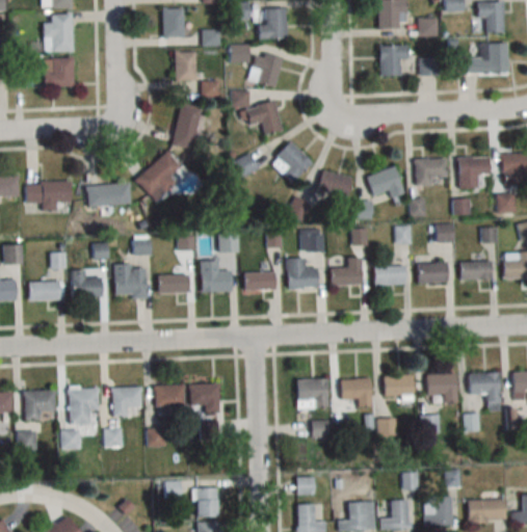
[(43,0),(43,8),(73,8),(72,0),(43,0)]
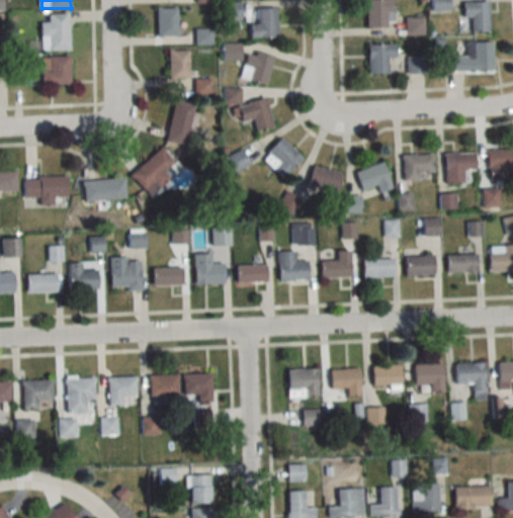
[(400,0),(368,0),(368,27),(400,27),(400,0)]
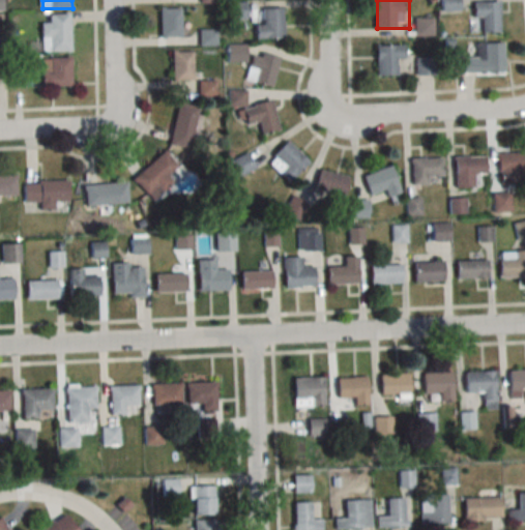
[(444,0),(445,10),(462,10),(461,0),(444,0)]
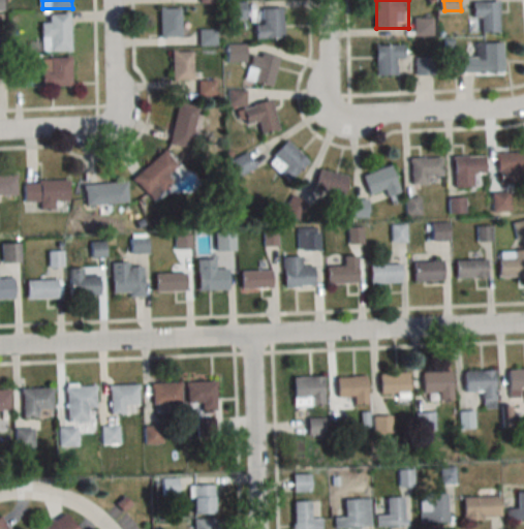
[(484,18),(484,32),(501,32),(501,1),(475,1),(475,18),(484,18)]
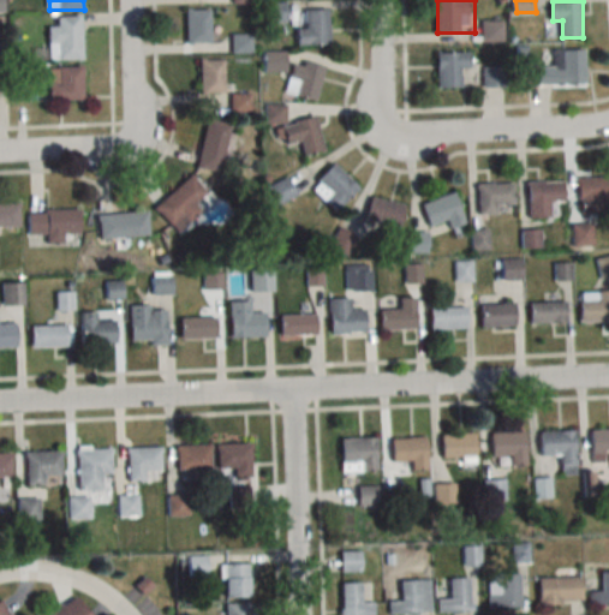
[(288,22),(288,4),(269,4),(269,22),(288,22)]
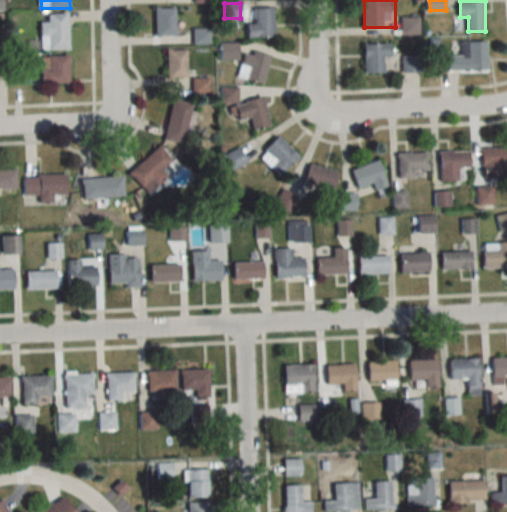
[(276,37),(276,8),(257,8),(257,23),(250,23),(250,37),(276,37)]
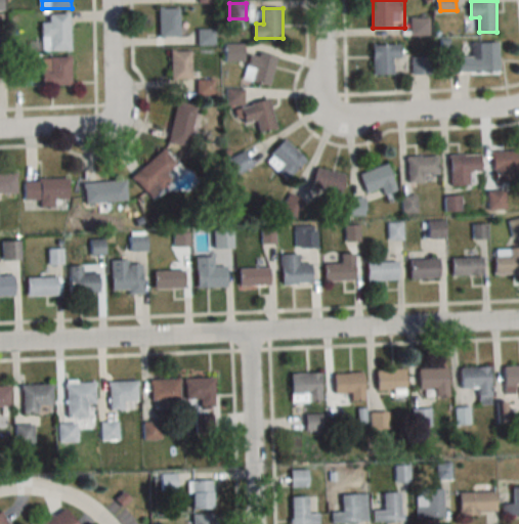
[(161,9),(161,38),(181,38),(181,9),(161,9)]
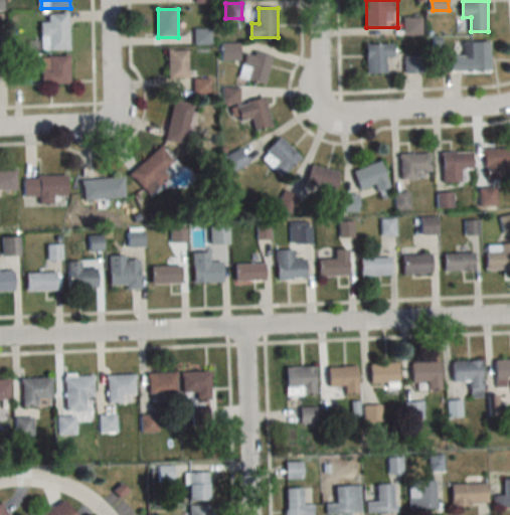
[(43,22),(43,50),(70,50),(70,14),(49,14),(49,22),(43,22)]
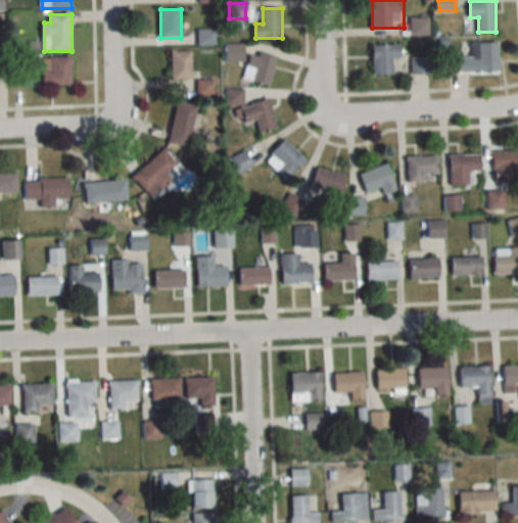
[(431,36),(431,18),(412,18),(412,36),(431,36)]
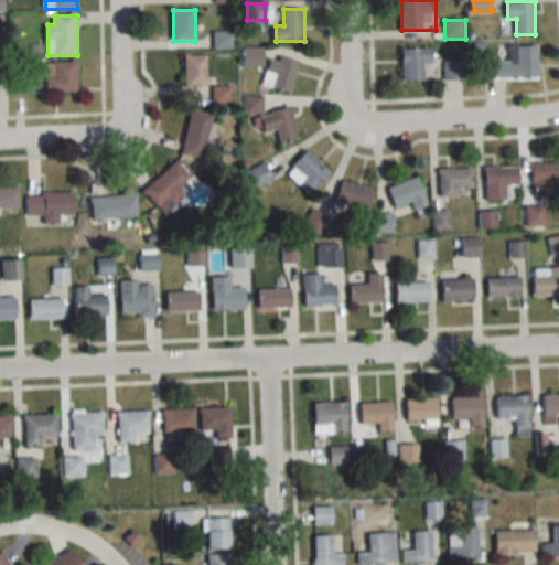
[(216,49),(235,49),(235,32),(216,32),(216,49)]
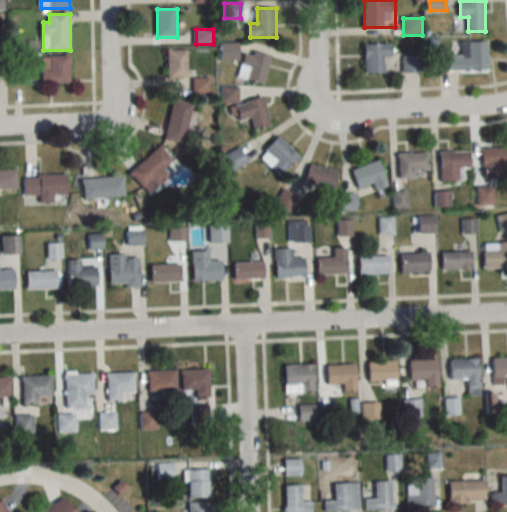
[(449,71),(490,71),(490,41),(462,41),(462,56),(449,56),(449,71)]
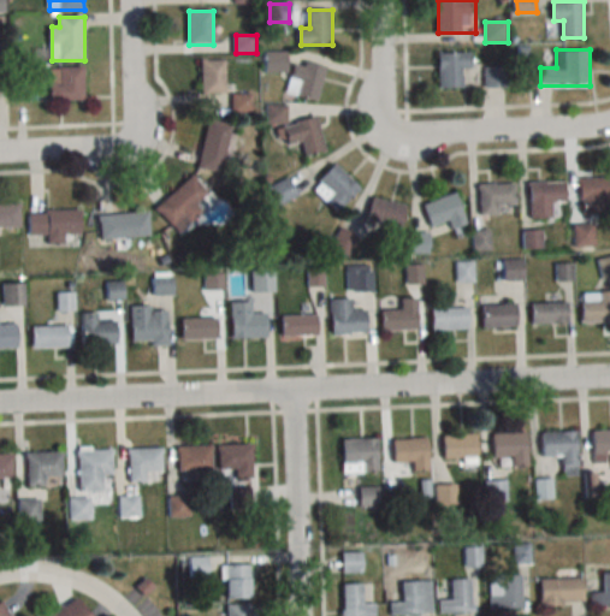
[(267,71),(286,71),(286,53),(267,53),(267,71)]
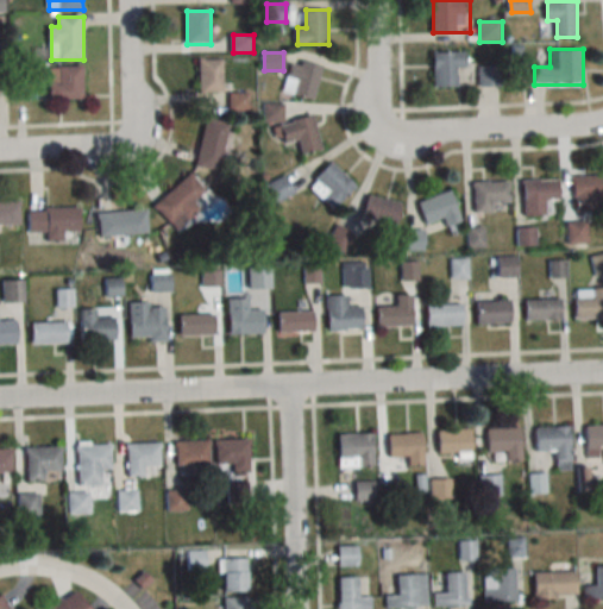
[(435,87),(459,87),(459,68),(468,68),(468,52),(435,52),(435,87)]
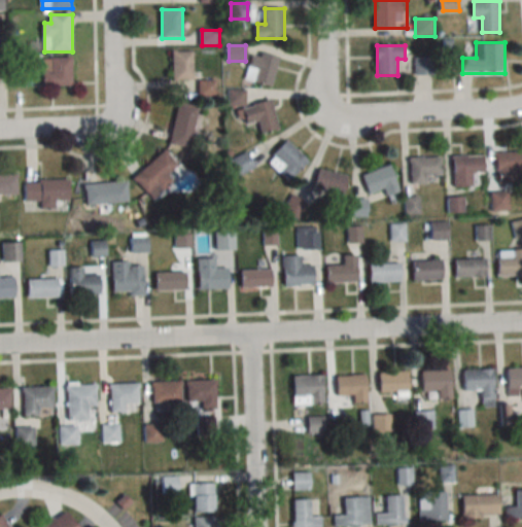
[(174,80),(195,80),(195,51),(174,51),(174,80)]
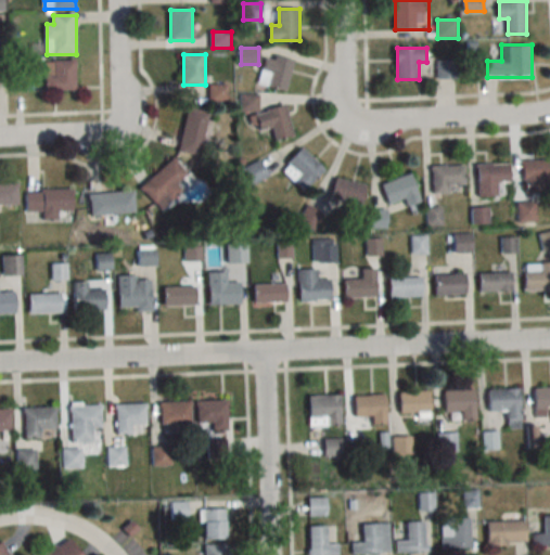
[(288,92),(295,61),(269,54),(260,86),(288,92)]
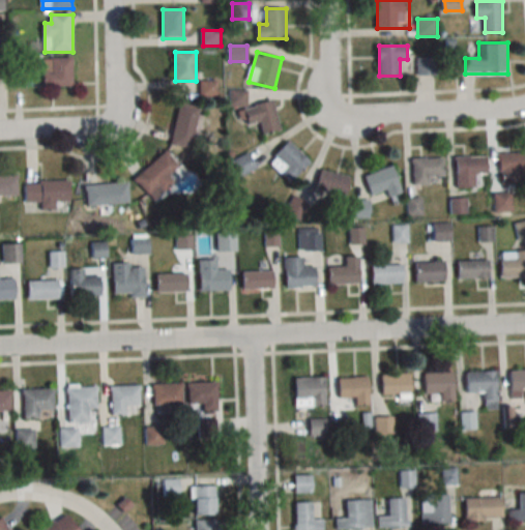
[(74,86),(74,58),(45,58),(45,86),(74,86)]
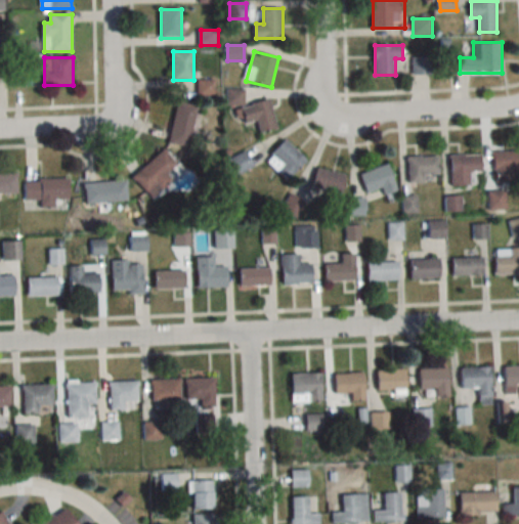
[(432,74),(432,58),(415,58),(415,74),(432,74)]
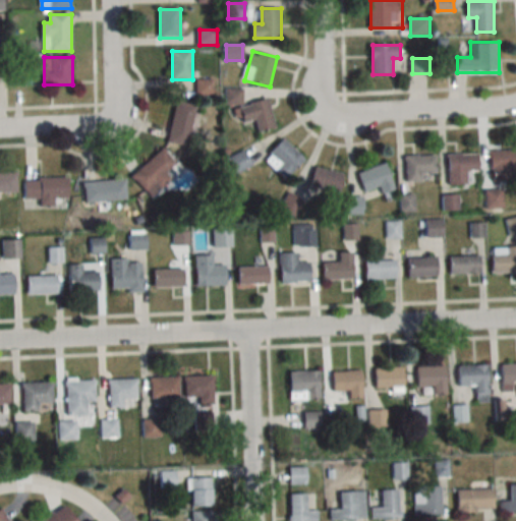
[(215,79),(198,79),(198,95),(216,95),(215,79)]
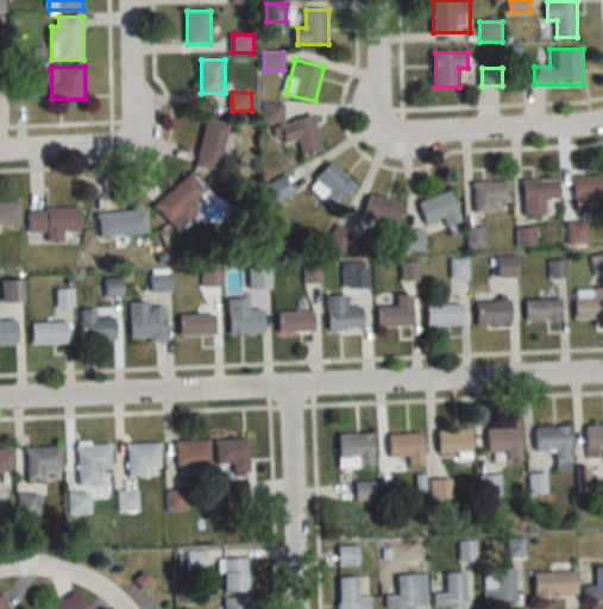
[(287,143),(301,140),(303,154),(322,150),(316,115),(282,121),(287,143)]
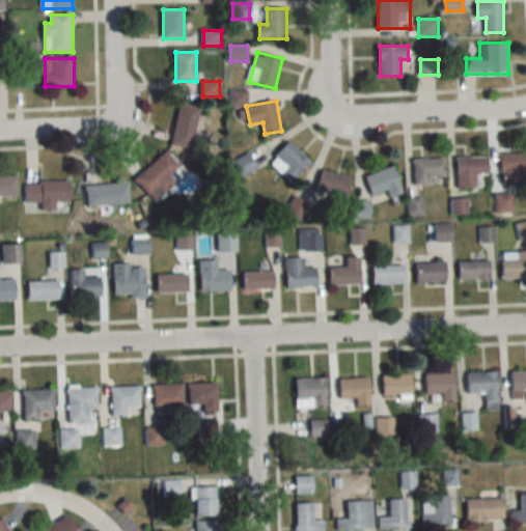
[(172,143),(193,148),(202,107),(182,103),(172,143)]
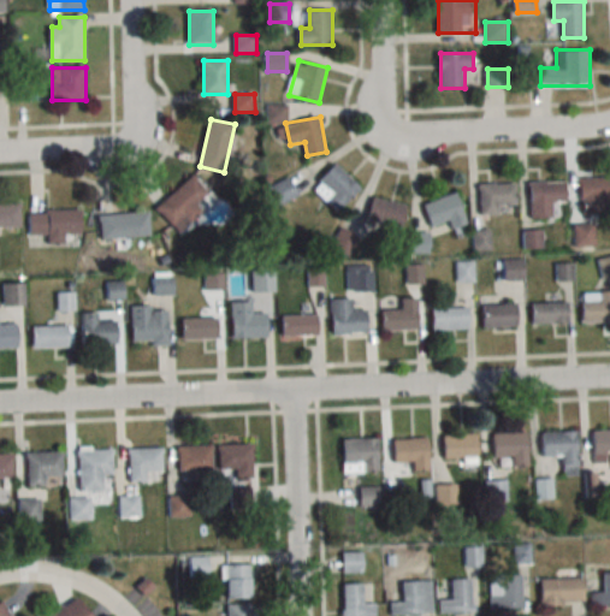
[(338,212),(362,188),(337,164),(314,187),(338,212)]
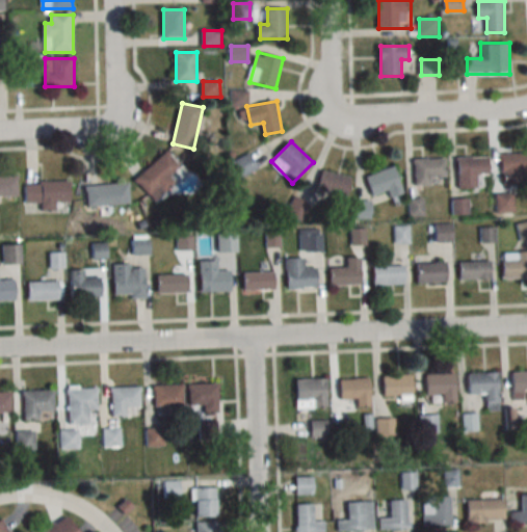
[(177,184),(170,176),(181,167),(169,152),(137,177),(155,201),(177,184)]
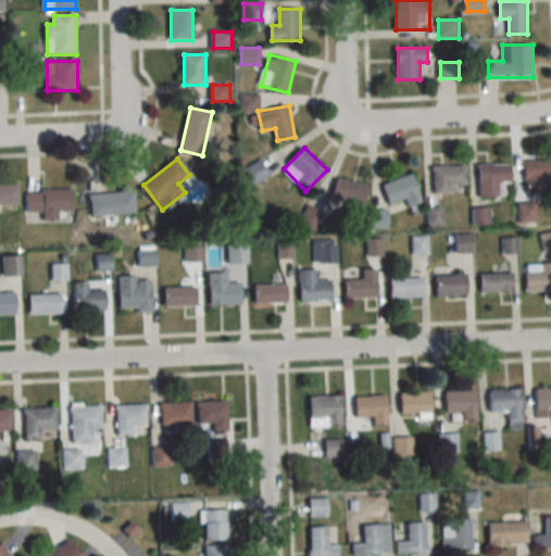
[(526,196),(550,194),(550,160),(526,161),(526,196)]
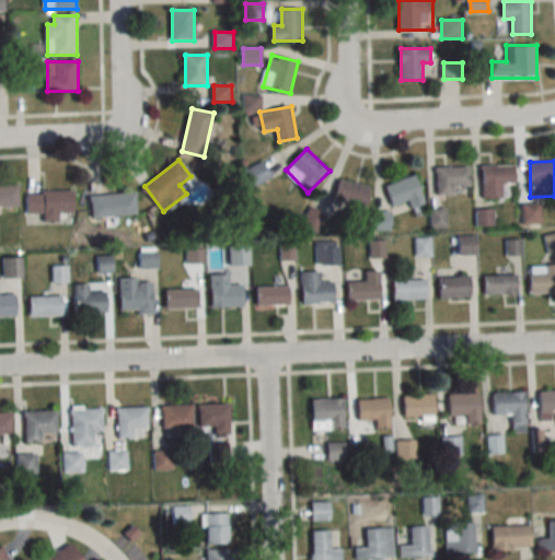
[(483,166),(483,198),(504,198),(504,184),(516,184),(516,166),(483,166)]
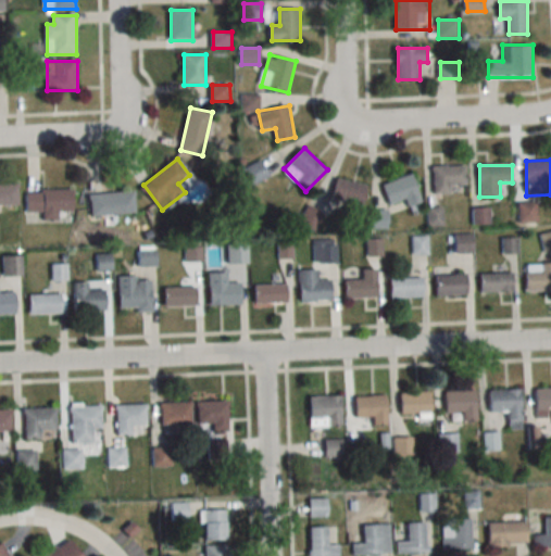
[(452,194),(452,186),(467,186),(467,166),(435,166),(435,194),(452,194)]
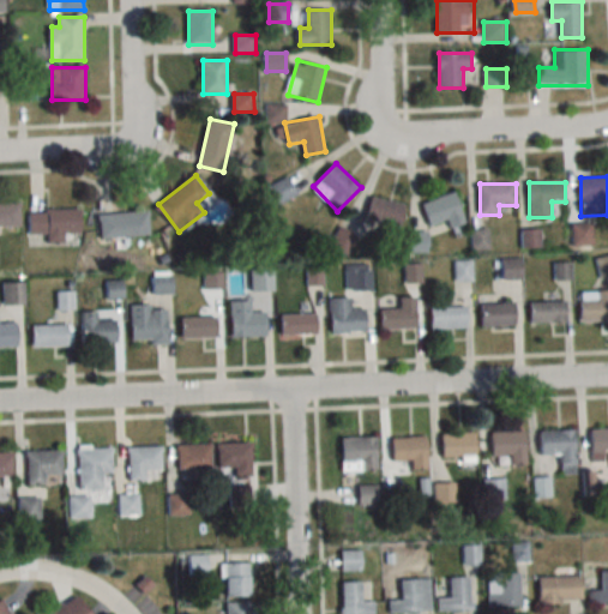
[(452,230),(467,223),(455,192),(423,205),(432,226),(447,220),(452,230)]
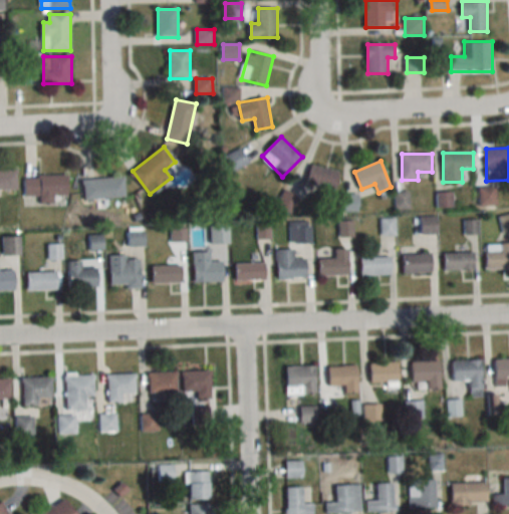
[(332,195),(339,173),(312,163),(305,186),(332,195)]
